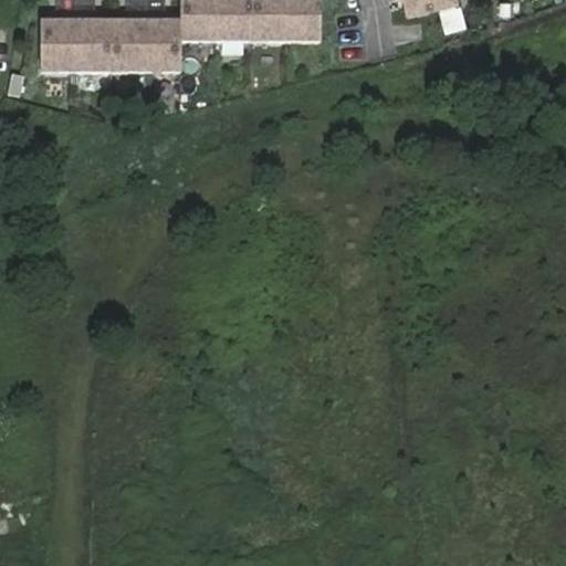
[(180,0),(180,24),(180,43),(216,43),(215,0),(180,0)]
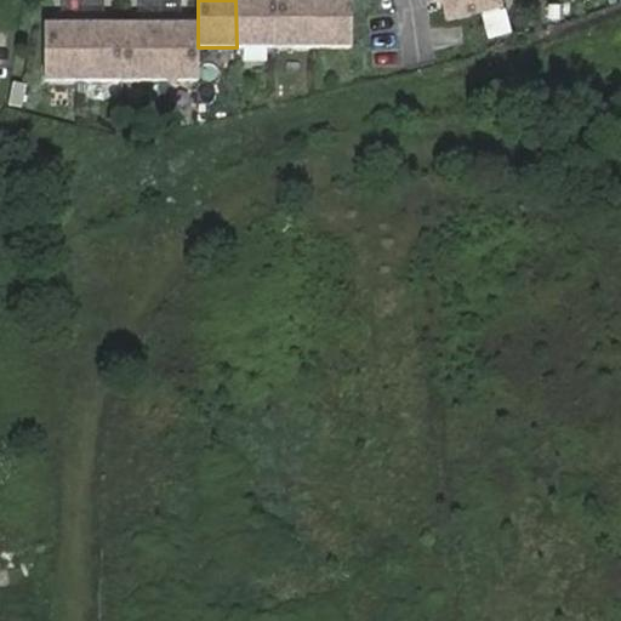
[(235,0),(237,47),(275,47),(274,0),(235,0)]
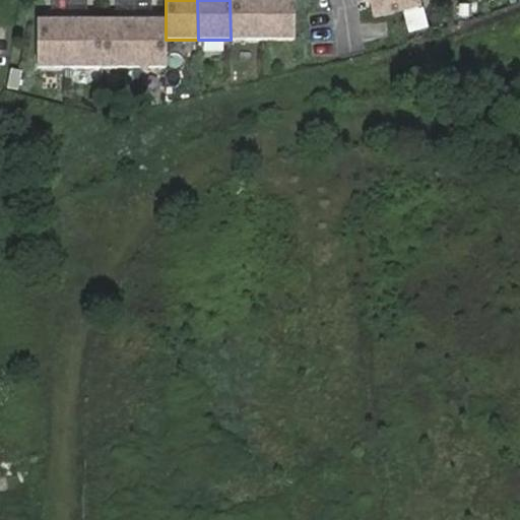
[(230,0),(231,40),(263,40),(263,0),(230,0)]
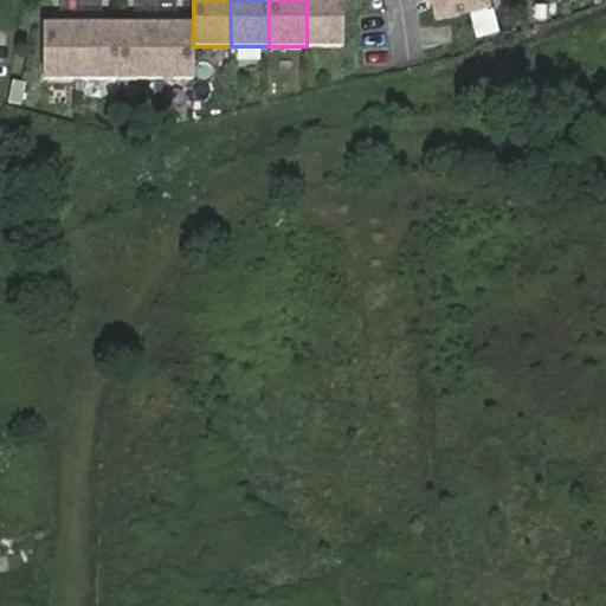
[(307,0),(307,46),(341,46),(340,0),(307,0)]
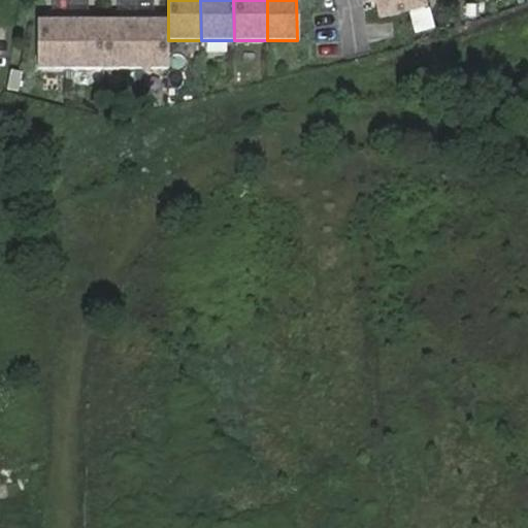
[(377,0),(382,13),(424,1),(423,0),(370,0),(371,0),(372,0),(377,0)]
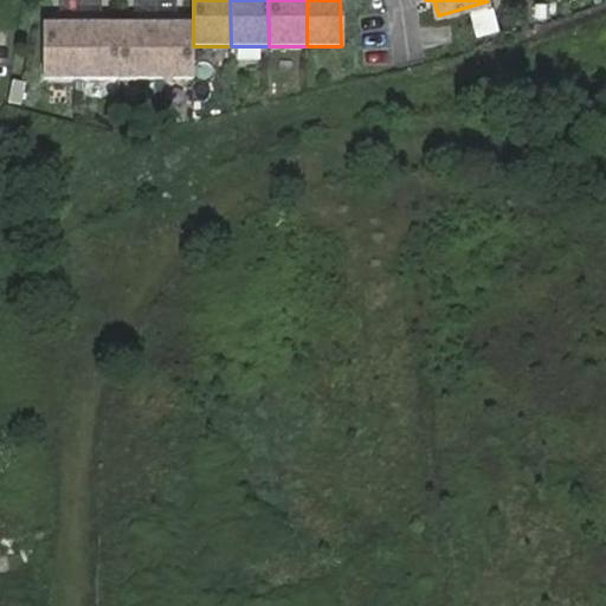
[(117,26),(116,81),(155,82),(155,19),(140,18),(140,26),(117,26)]
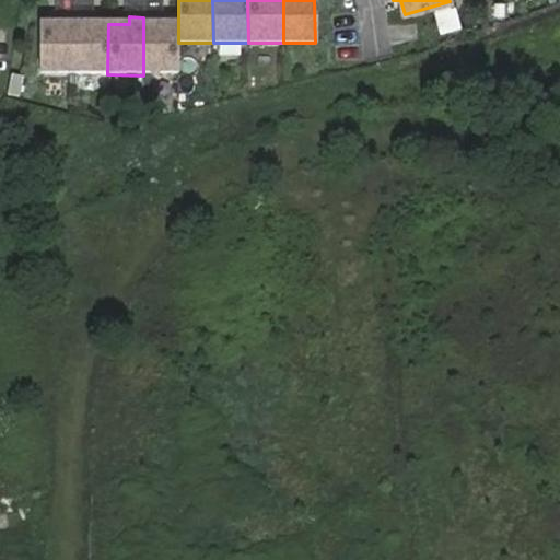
[(143,76),(178,74),(178,43),(178,24),(162,24),(162,16),(143,18),(143,76)]
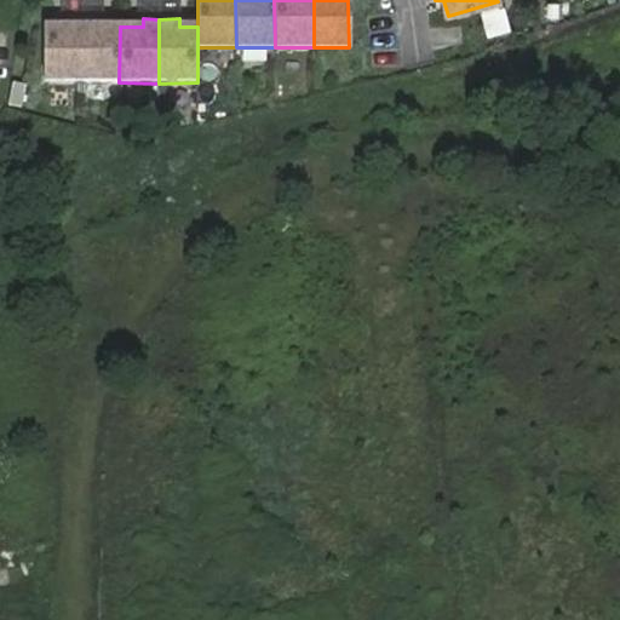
[(46,28),(46,81),(81,82),(82,19),(65,19),(65,28),(46,28)]
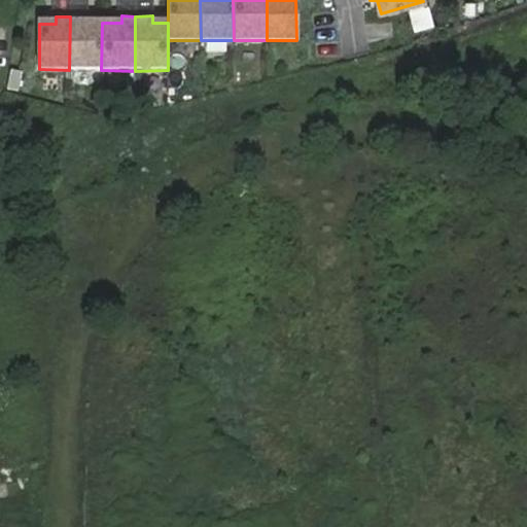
[(69,70),(101,70),(102,23),(85,23),(85,16),(70,16),(69,70)]
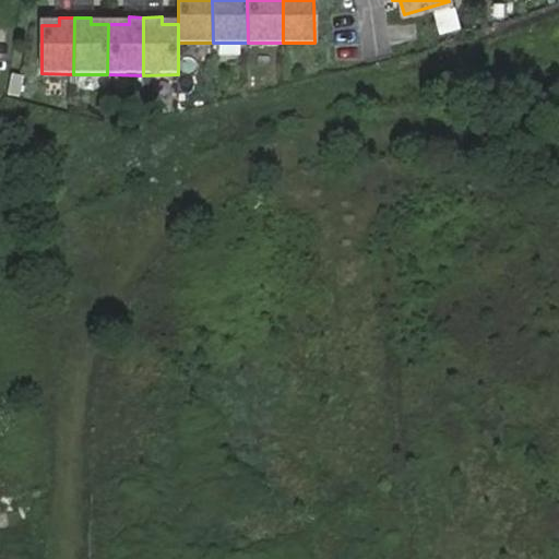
All buildings are outlined.
